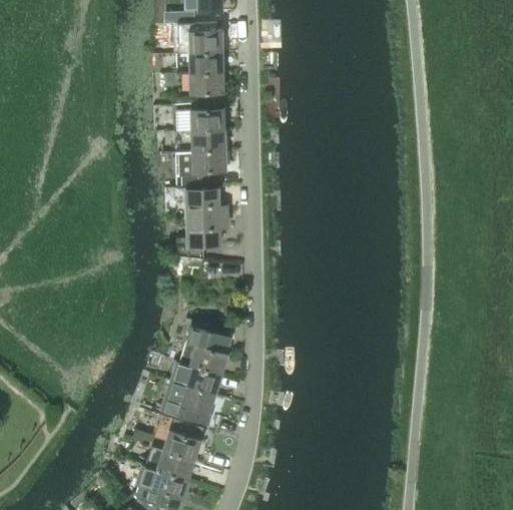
[(219,12),(219,0),(196,0),(197,12),(219,12)]
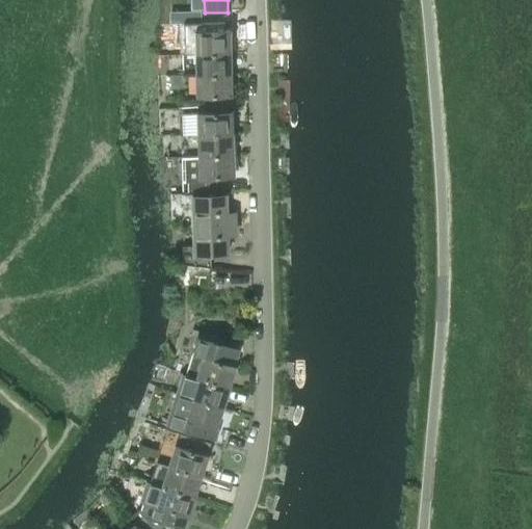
[(198,16),(183,16),(183,27),(198,26),(198,16)]
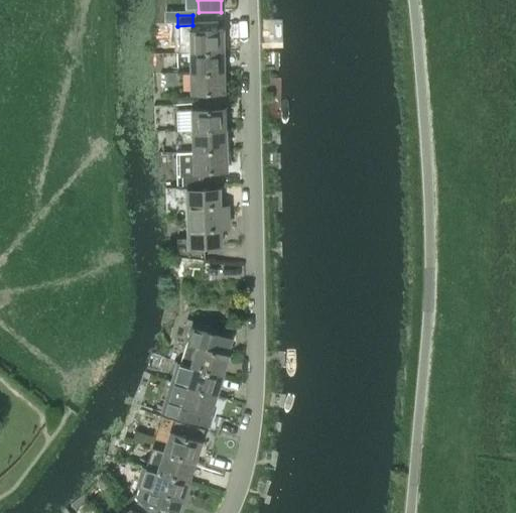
[(189,55),(222,54),(222,33),(189,34),(189,55)]
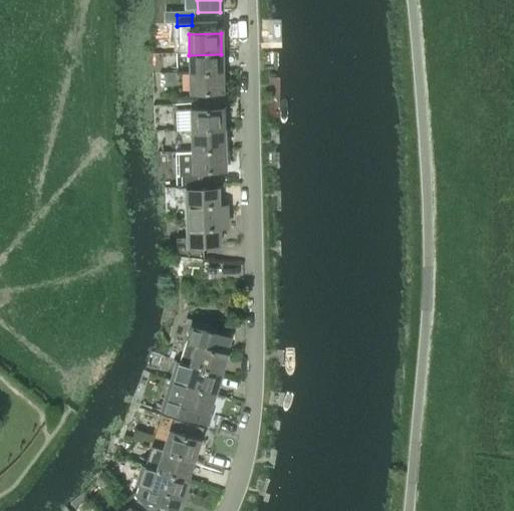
[(190,76),(222,75),(221,54),(189,55),(190,76)]
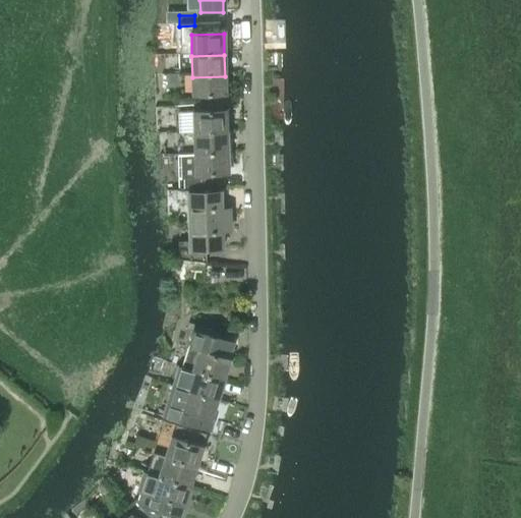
[(166,76),(167,91),(181,90),(180,76),(166,76)]
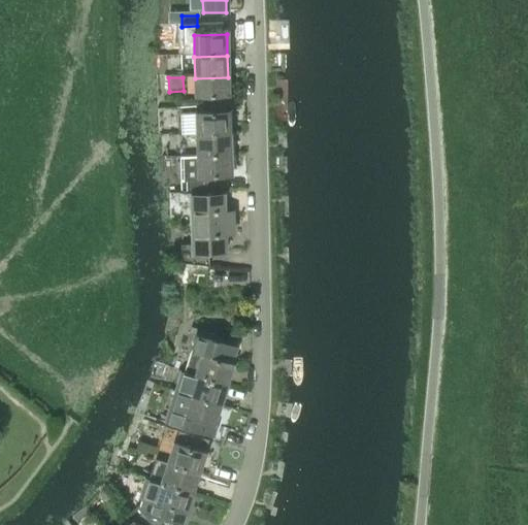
[(228,77),(195,78),(196,99),(229,98),(228,77)]
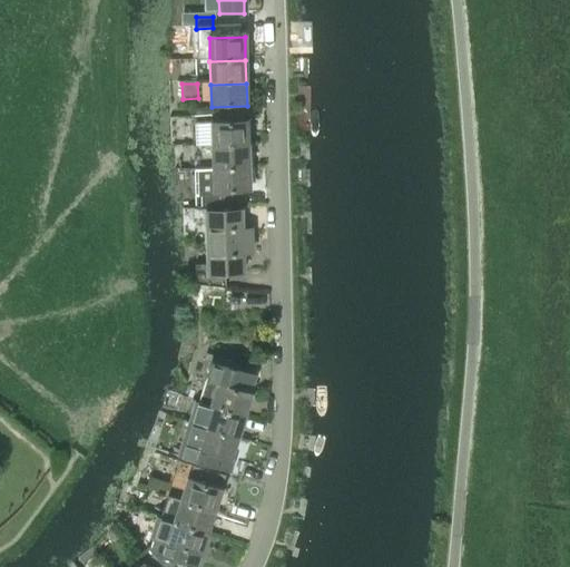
[(213,147),(249,146),(248,124),(213,124),(213,147)]
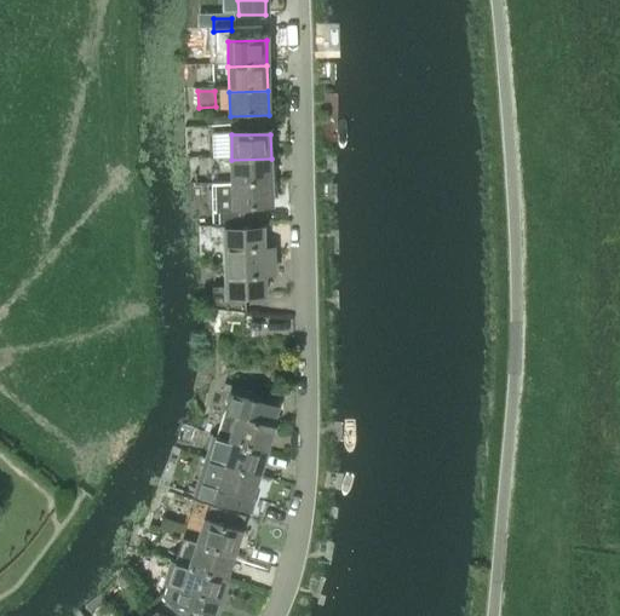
[(271,159),(231,160),(233,185),(271,184),(271,159)]
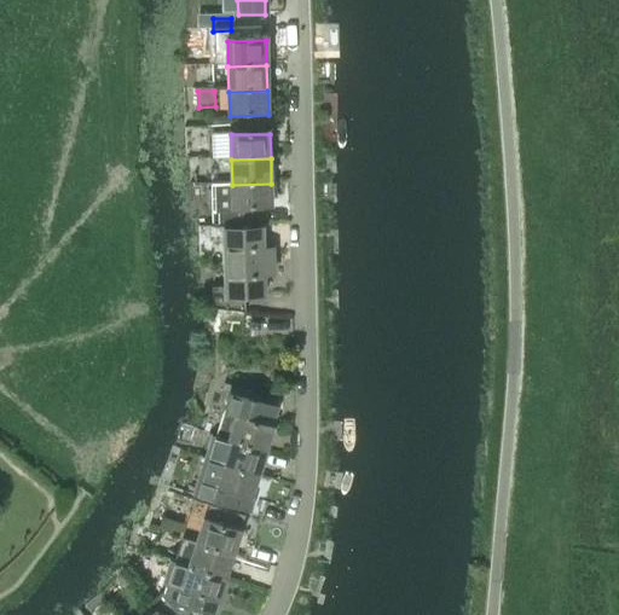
[(271,184),(232,185),(210,185),(212,228),(210,228),(210,230),(224,228),(253,227),(252,209),(272,208),(271,184)]
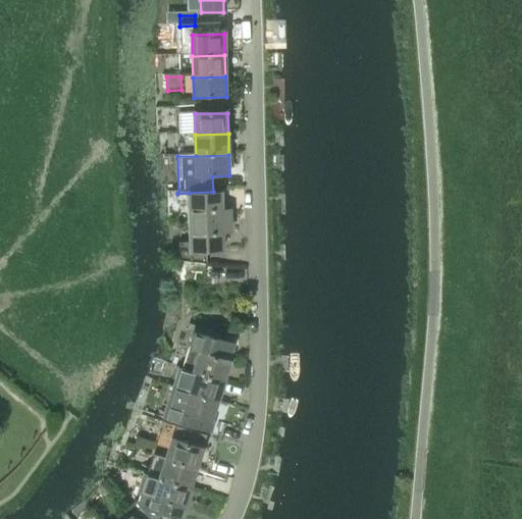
[(190,224),(222,223),(221,196),(189,197),(189,193),(177,194),(177,205),(189,205),(190,224)]
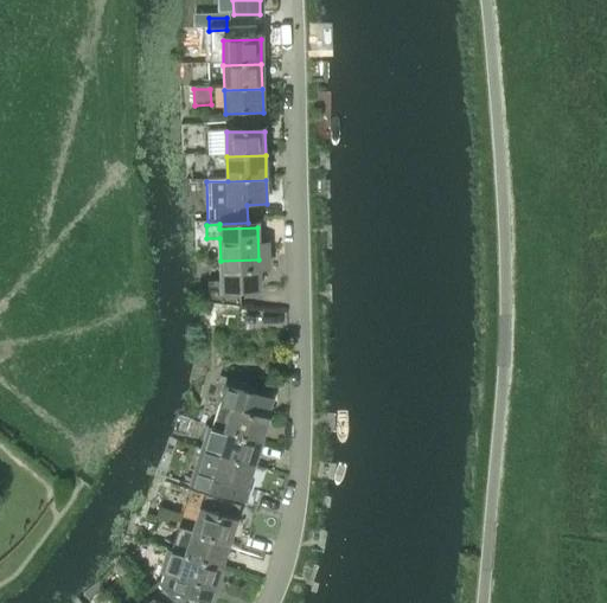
[(259,260),(221,261),(222,284),(208,286),(209,306),(242,310),(241,294),(260,293),(259,260)]
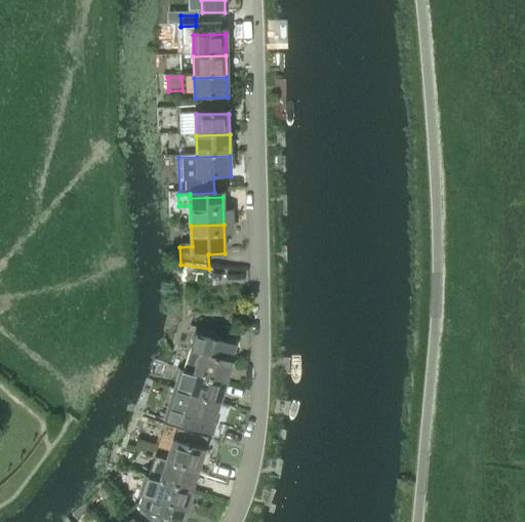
[(193,349),(185,372),(226,385),(232,365),(226,363),(230,348),(195,337),(191,348),(193,349)]
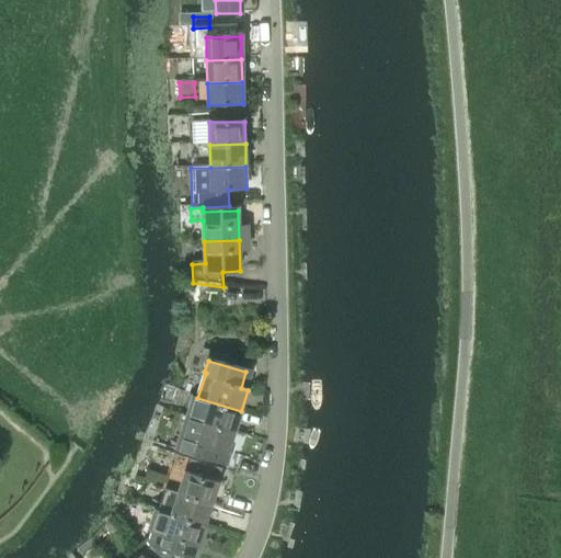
[(187,419),(235,432),(241,411),(197,398),(195,407),(189,405),(185,418),(187,419)]
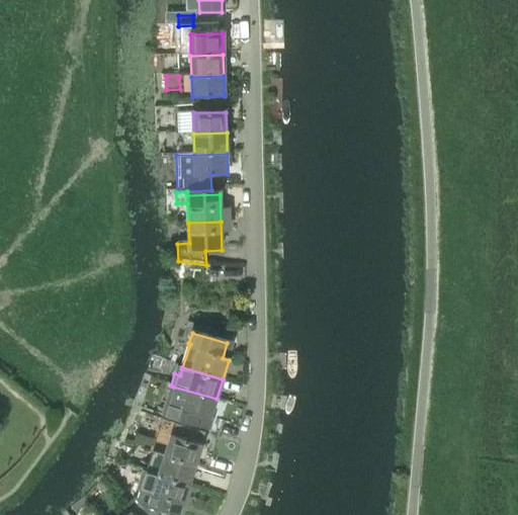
[(217,399),(173,387),(164,417),(190,425),(193,415),(209,420),(217,399)]
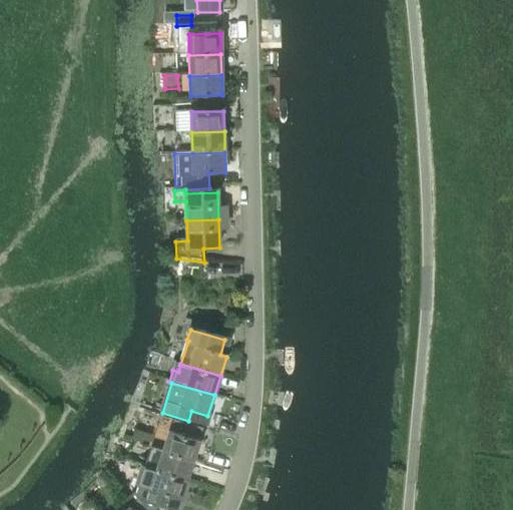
[(162,452),(193,461),(199,441),(198,441),(201,429),(174,421),(171,432),(168,432),(162,452)]
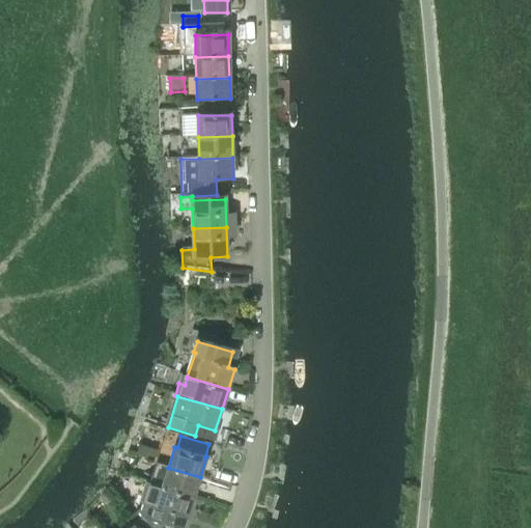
[(148,482),(195,497),(200,477),(168,468),(155,464),(148,482)]
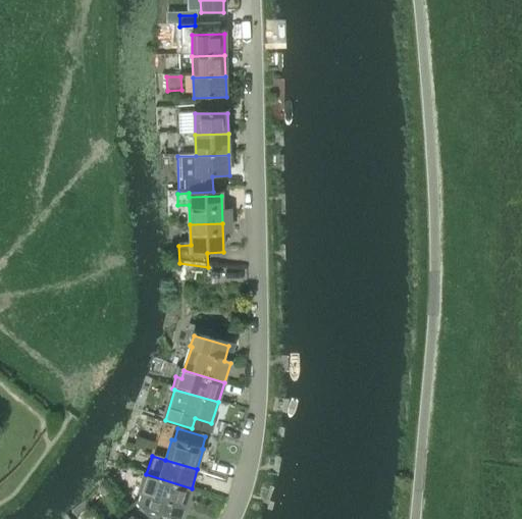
[(142,510),(134,516),(136,518),(161,518),(164,510),(176,513),(177,508),(185,510),(192,488),(146,474),(146,475),(142,474),(136,495),(141,497),(139,503),(138,504),(142,510)]
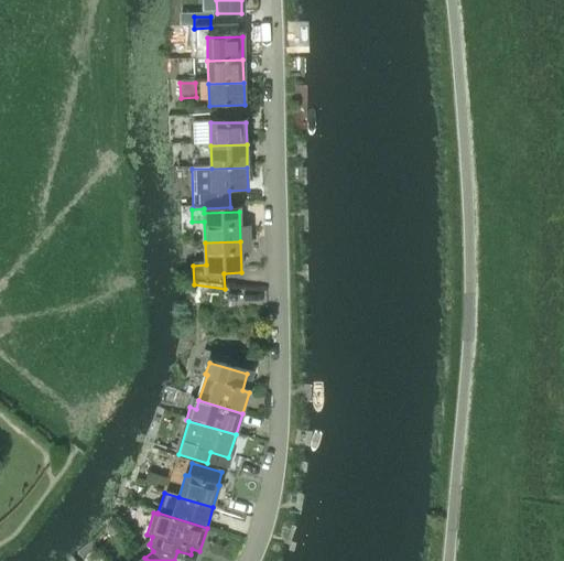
All buildings are outlined.
